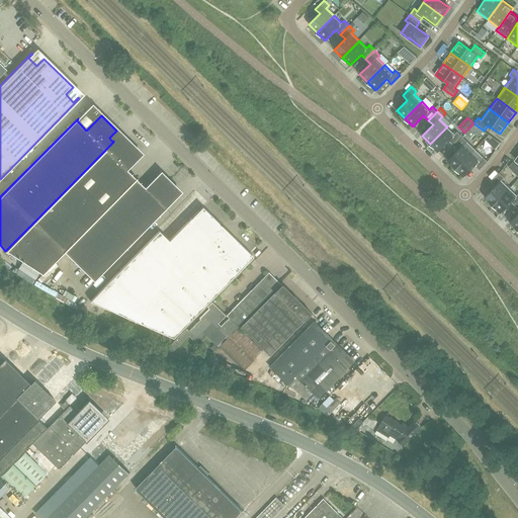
[(453,146),(462,137),(457,132),(454,134),(447,126),(430,144),(438,152),(449,141),(453,146)]
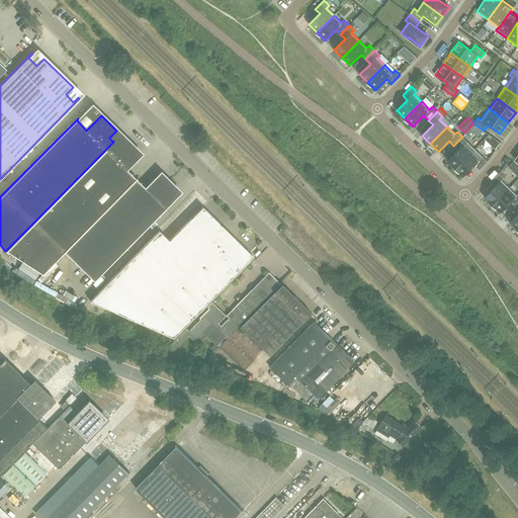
[(455,169),(472,152),(464,144),(467,142),(462,137),(453,146),(458,150),(447,161),(455,169)]
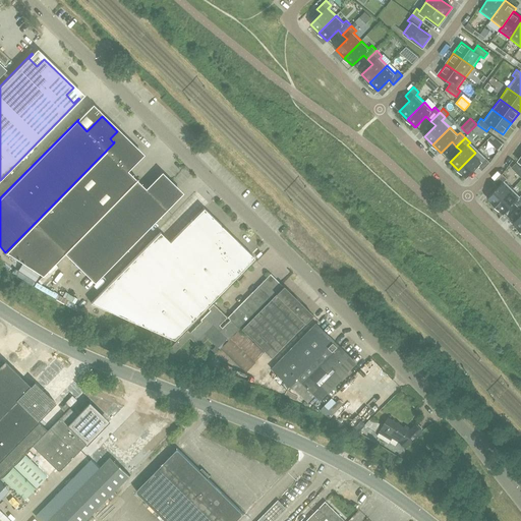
[(114,142),(34,224),(5,252),(42,275),(64,252),(136,180),(126,170),(140,155),(125,139),(118,147),(114,143),(115,142),(114,142)]
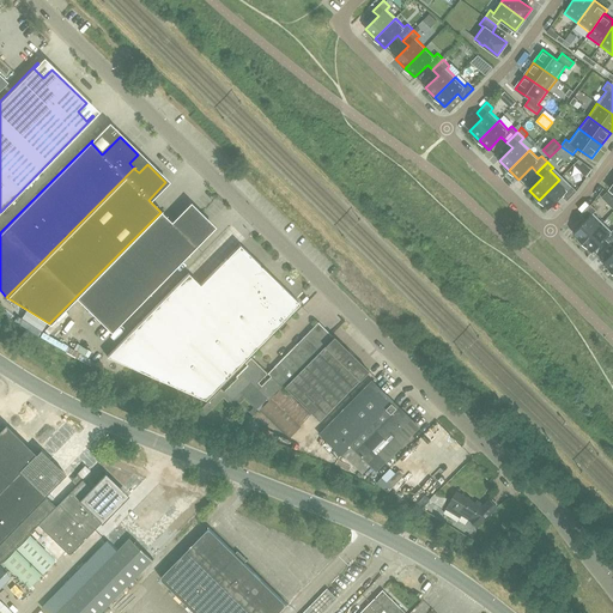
[(592,169),(587,165),(581,171),(586,176),(592,169)]
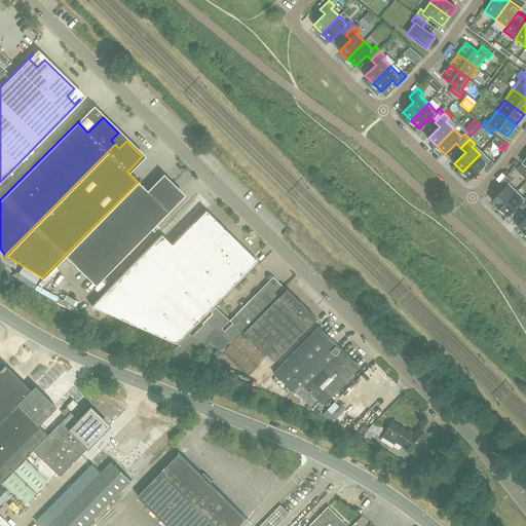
[(462,172),(471,179),(482,168),(486,173),(495,163),(490,158),(487,161),(480,154),(462,172)]
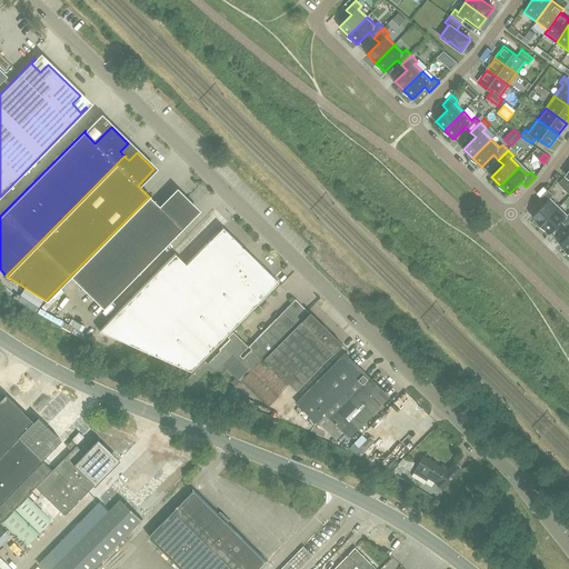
[(149,197),(70,276),(102,309),(190,220),(190,219),(189,220),(185,216),(193,208),(177,190),(160,208),(149,197)]
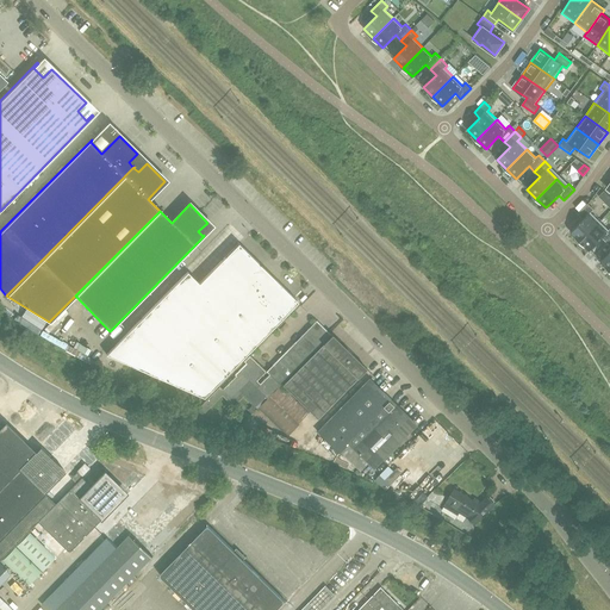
[(587,204),(578,213),(583,219),(571,232),(580,241),(599,222),(591,212),(593,210),(587,204)]
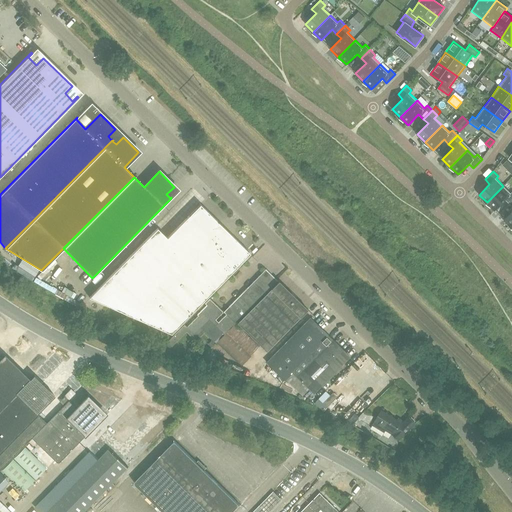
[(510,204),(511,201),(511,191),(511,193),(503,186),(487,202),(495,210),(505,200),(510,204)]
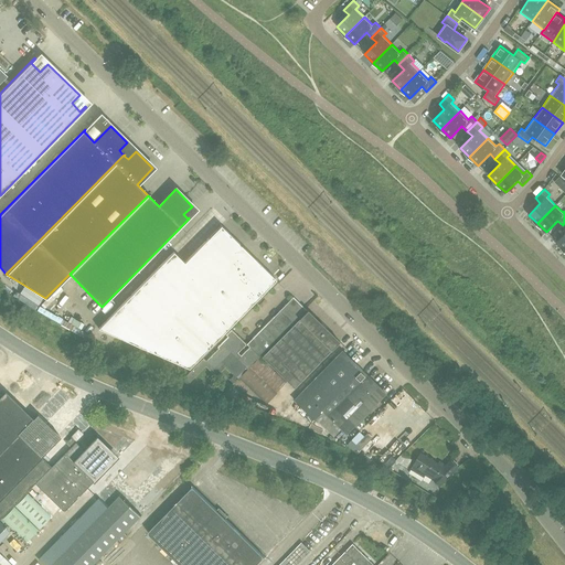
[(275,280),(255,260),(220,225),(208,238),(208,237),(183,263),(173,252),(97,328),(188,369),(263,292),(275,280)]
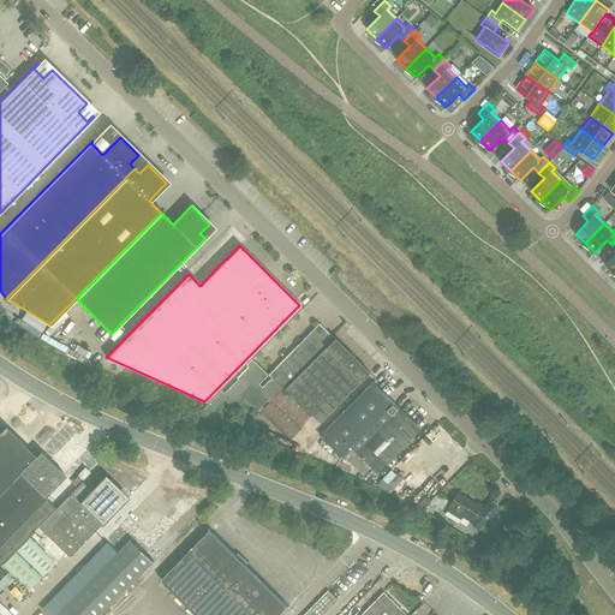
[(258,390),(267,399),(269,401),(332,338),(318,323),(269,374),(272,377),(261,388),(258,390)]
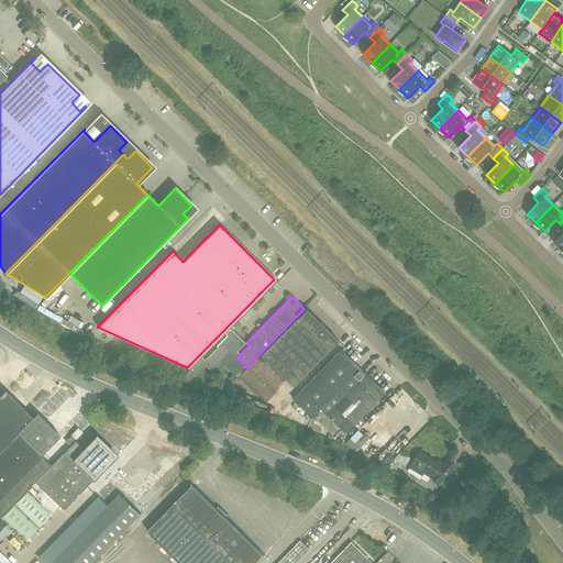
[(261,355),(287,382),(291,386),(337,341),(306,310),(261,355)]
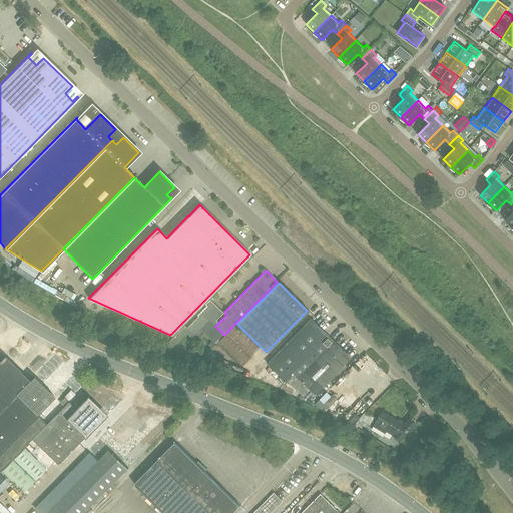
[(214,342),(222,333),(215,326),(217,324),(214,321),(220,315),(208,303),(197,315),(198,316),(186,328),(193,334),(199,328),(214,342)]
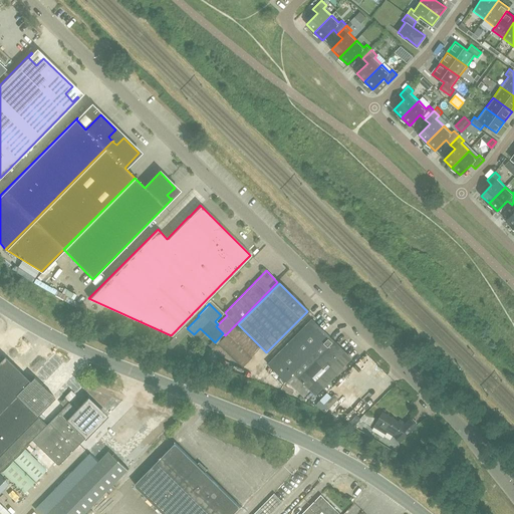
[(284,380),(292,373),(328,336),(310,319),(267,363),(284,380)]
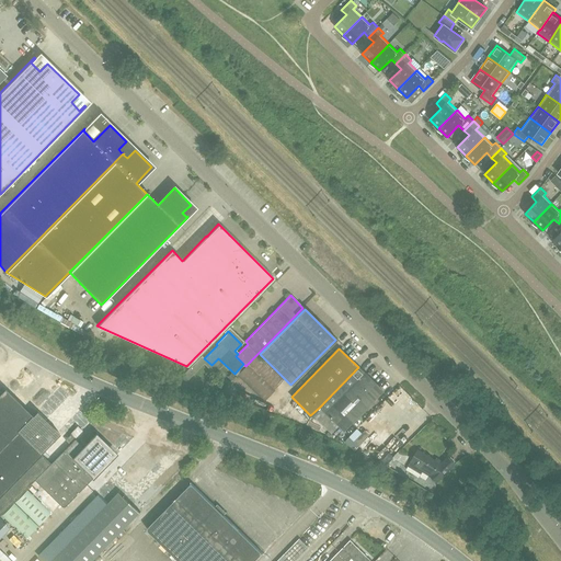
[(264,402),(286,380),(260,354),(238,376),(264,402)]
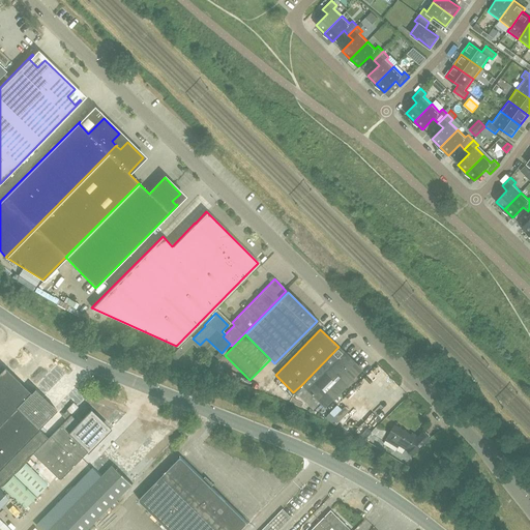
[(360,369),(339,347),(301,385),(323,407),(360,369)]
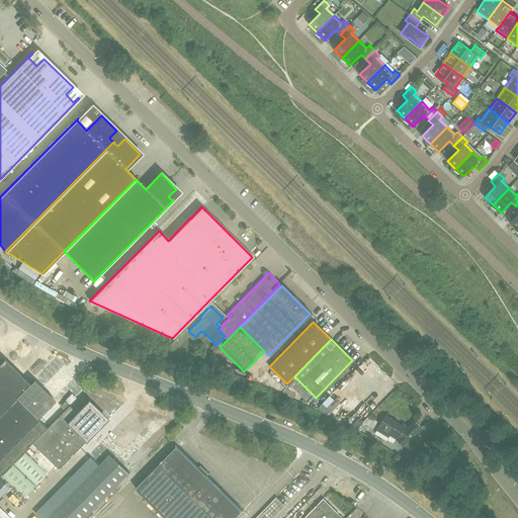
[(0,475),(32,442),(47,427),(37,418),(55,400),(33,379),(29,383),(4,358),(0,362),(0,475)]
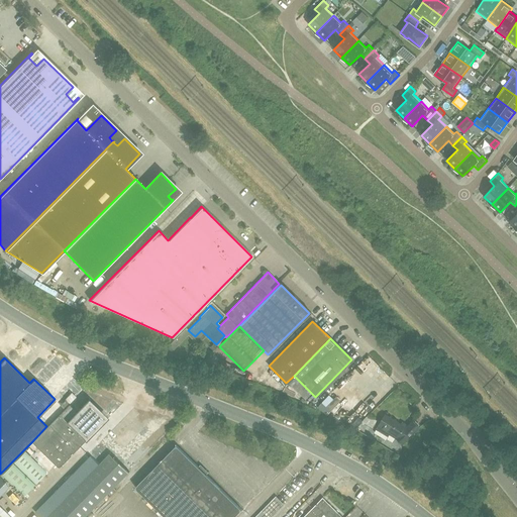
[(65,400),(66,400),(69,404),(76,397),(72,393),(65,400)]
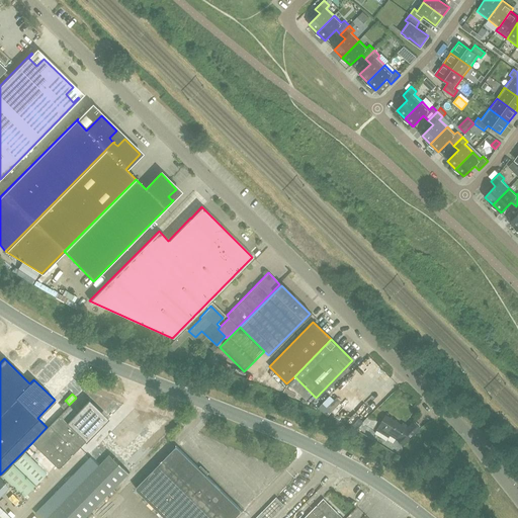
[(318,408),(326,416),(341,402),(336,398),(334,401),(326,409),(322,404),(318,408)]
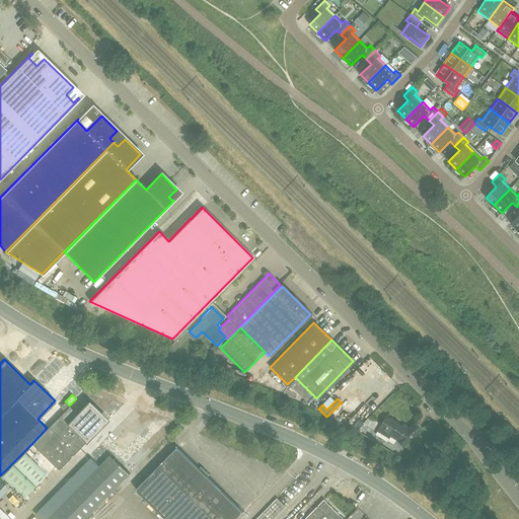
[(64,411),(32,443),(59,469),(86,442),(84,440),(94,431),(104,419),(87,401),(77,413),(69,405),(64,411)]
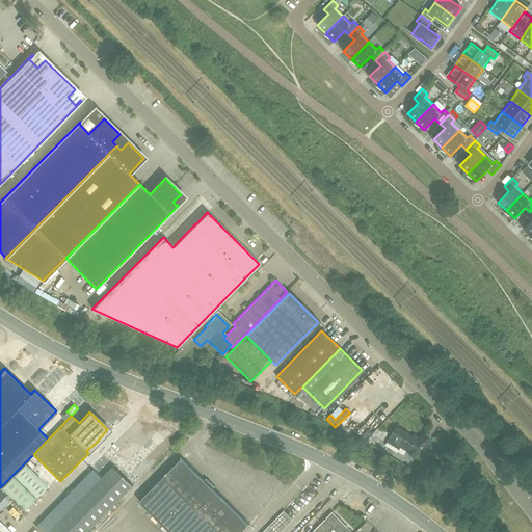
[(68,411),(62,417),(65,421),(71,416),(68,411)]
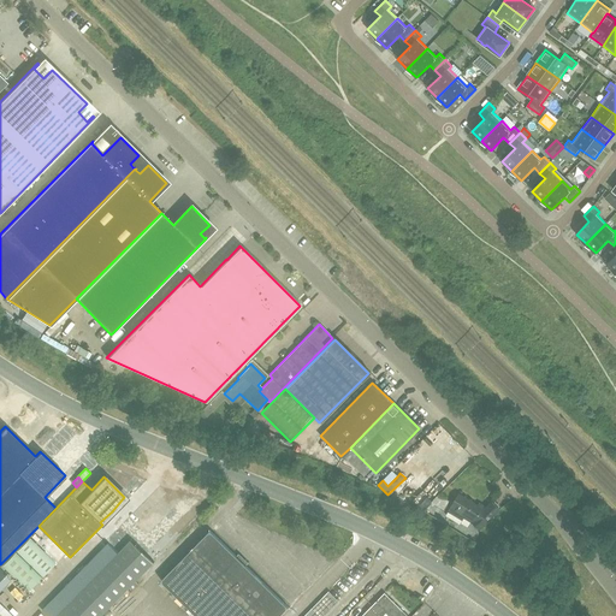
[(438,493),(431,502),(444,510),(449,501),(438,493)]
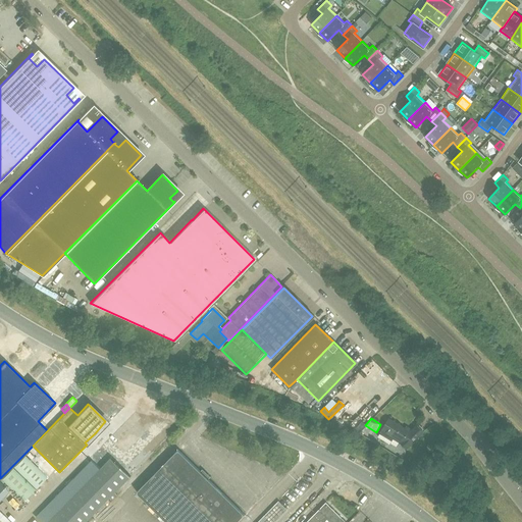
[(394,438),(399,442),(406,449),(423,431),(416,425),(409,432),(393,421),(388,418),(380,430),(394,438)]
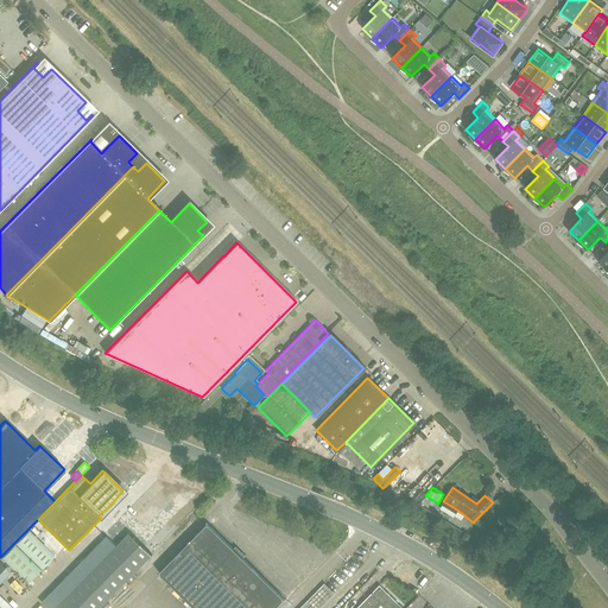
[(200,532),(159,572),(194,607),(276,607),(279,605),(285,599),(208,524),(200,532)]
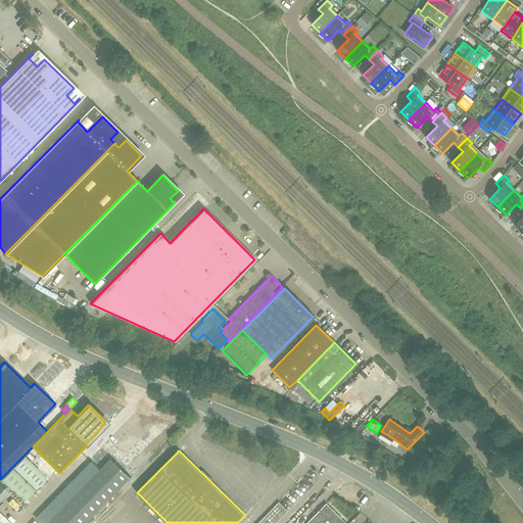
[(26,457),(9,472),(30,491),(45,476),(26,457)]
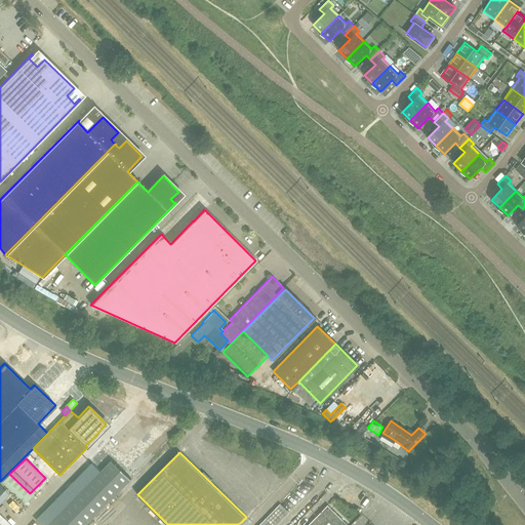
[(86,524),(126,485),(131,479),(112,460),(102,471),(47,524),(86,524)]
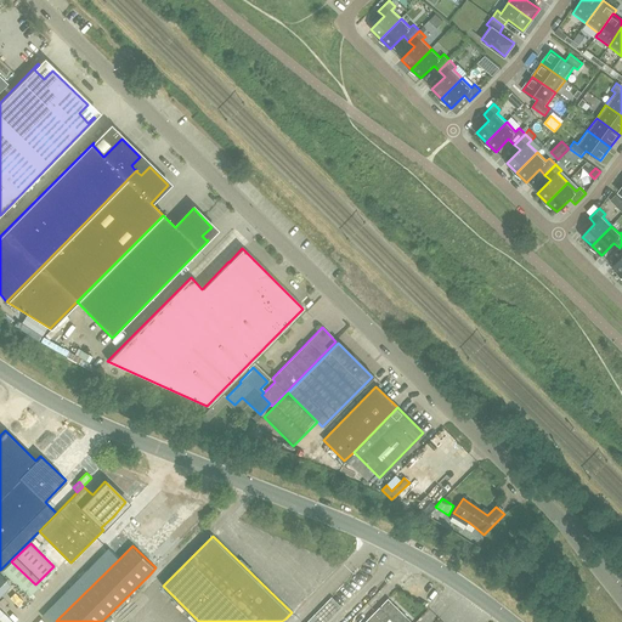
[(326,621),(339,609),(341,606),(332,598),(307,621),(326,621)]
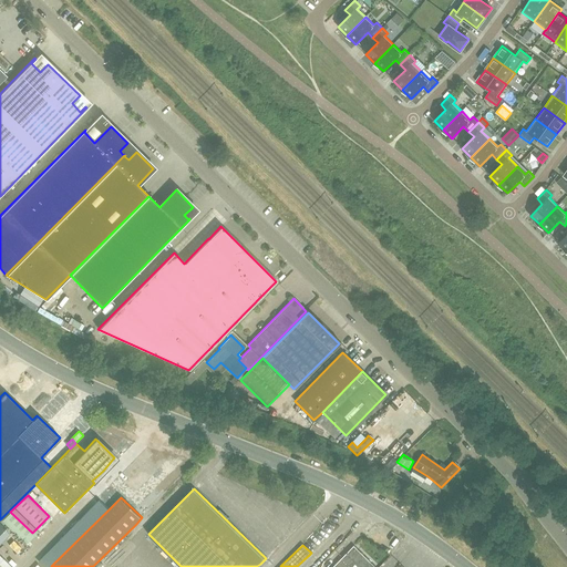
[(375,566),(371,563),(354,546),(332,566),(348,566),(350,566),(375,566)]
